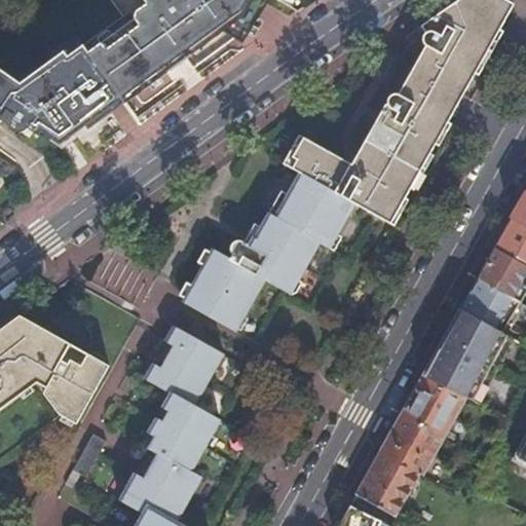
[(256,19),(267,0),(142,0),(147,7),(132,19),(127,12),(84,43),(124,102),(176,64),(220,32),(238,44),(256,19)]
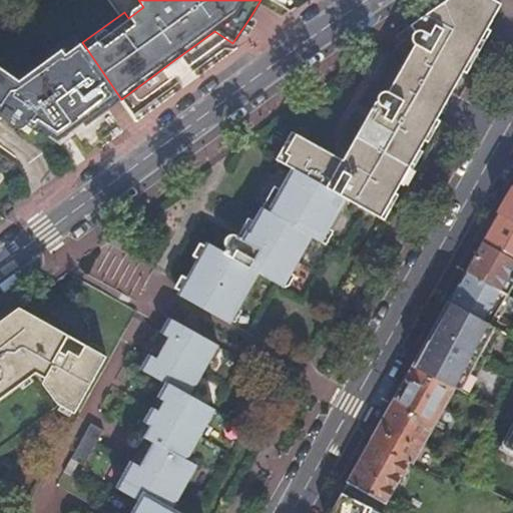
[(344,196),(379,215),(435,115),(442,103),(499,1),(498,0),(440,0),(408,23),(414,31),(412,34),(412,36),(412,39),(414,41),(387,89),(380,90),(378,93),(377,97),(378,100),(374,100),(342,158),(291,129),(275,157),(292,166),(267,210),(262,207),(243,238),(229,231),(224,233),(222,236),(221,239),(221,242),(222,244),(224,245),(221,251),(204,242),(181,284),(182,284),(177,293),(228,321),(257,271),(282,285),(310,234),(320,239),(344,196)]
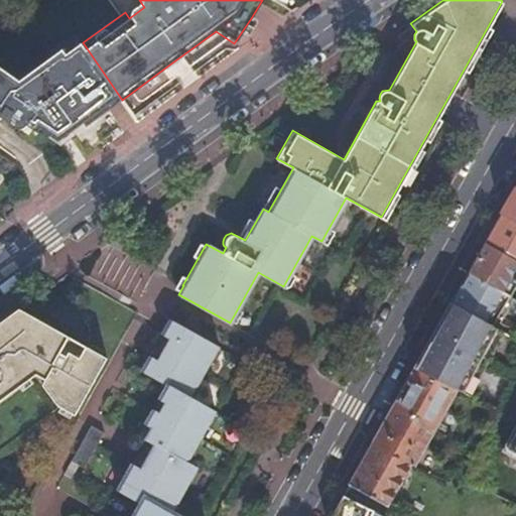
[(0,116),(23,133),(39,128),(63,144),(71,139),(116,105),(122,100),(83,42),(57,60),(53,54),(29,73),(0,52),(0,116)]
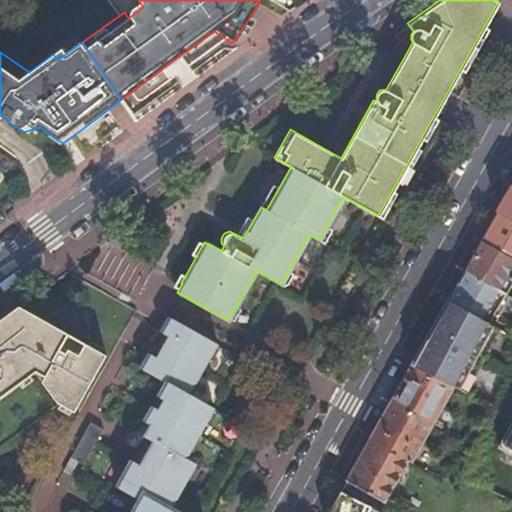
[(501,206),(497,213),(511,221),(511,186),(511,187),(501,206)]
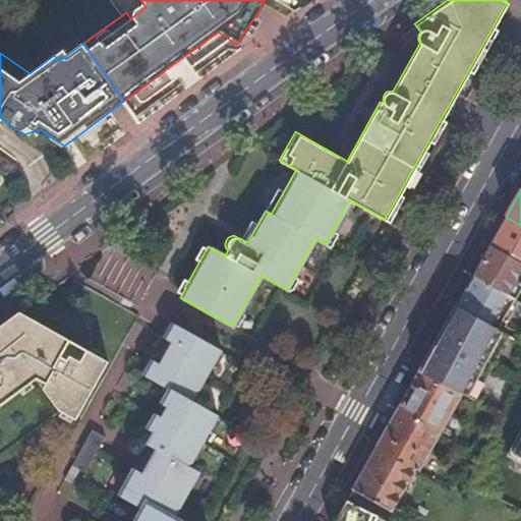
[(500,227),(489,246),(520,264),(520,225),(506,217),(500,227)]
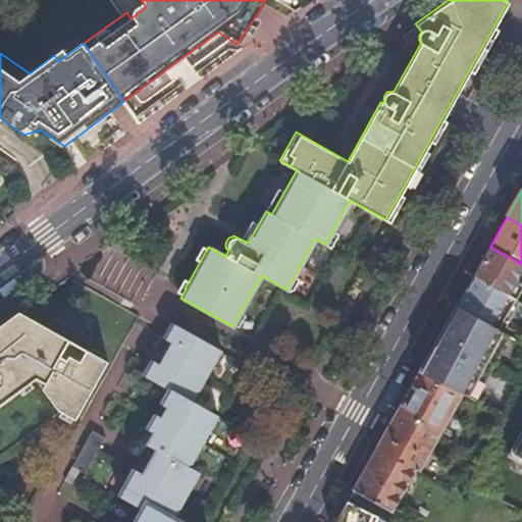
[(109,246),(121,253),(131,238),(124,235),(109,246)]
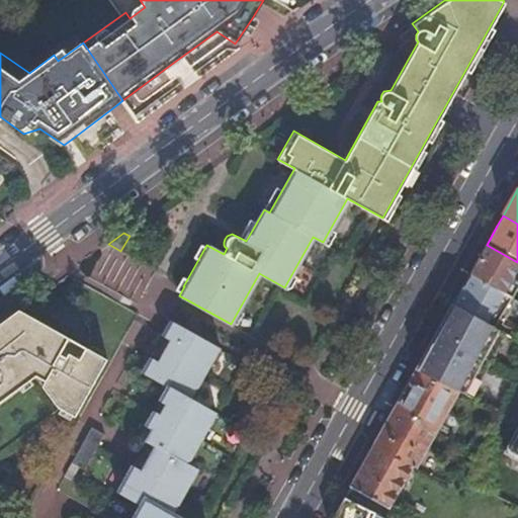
[(473,268),(470,273),(511,296),(510,296),(511,297),(513,298),(517,287),(517,262),(487,245),(473,268)]
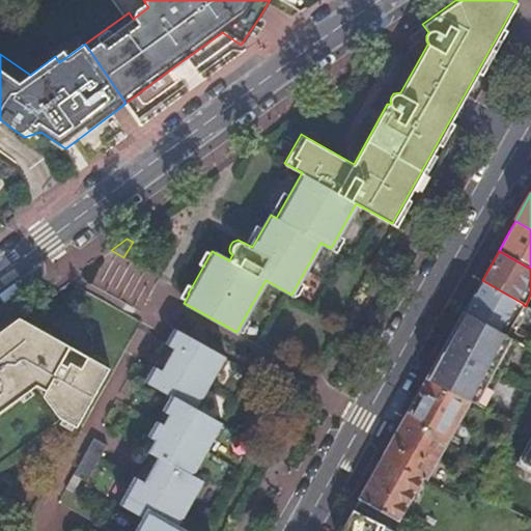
[(524,304),(482,280),(472,299),(465,312),(507,335),(524,305),(523,304),(524,304)]
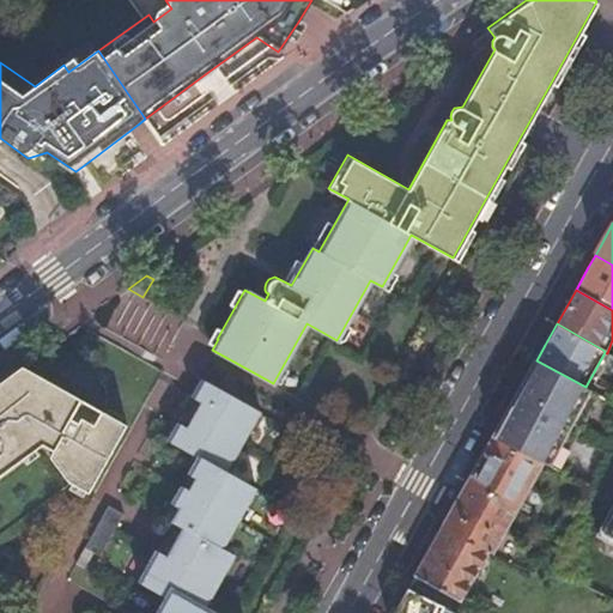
[(607,353),(605,352),(586,387),(592,392),(610,401),(612,396),(593,386),(610,354),(607,353)]
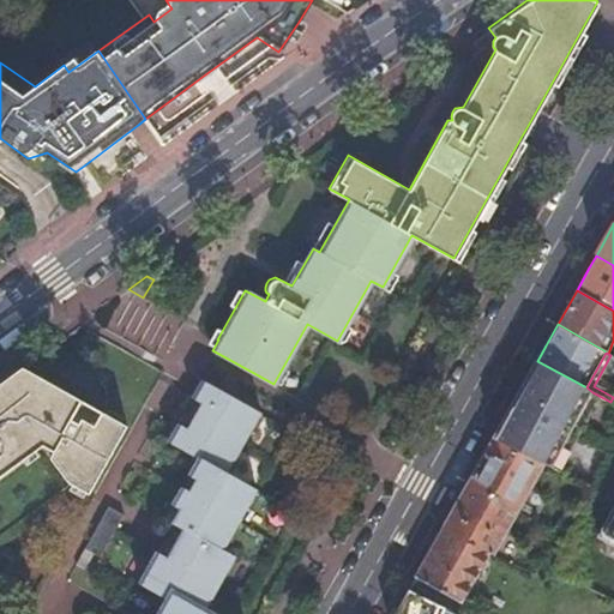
[(545,464),(551,468),(561,447),(566,450),(585,416),(581,414),(593,392),(587,387),(537,361),(515,399),(493,439),(545,464)]
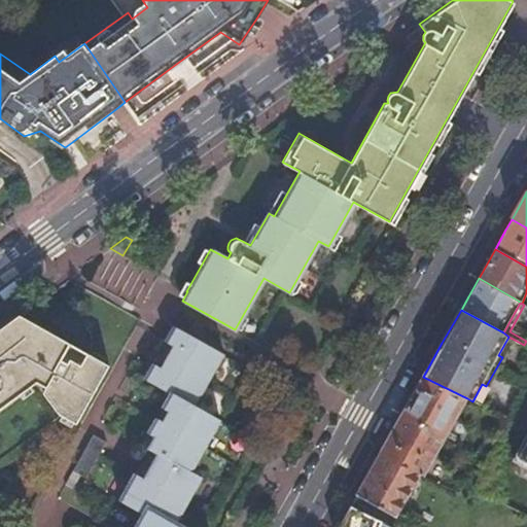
[(0,410),(35,384),(44,389),(41,395),(54,418),(73,429),(108,366),(19,316),(0,328),(0,410)]
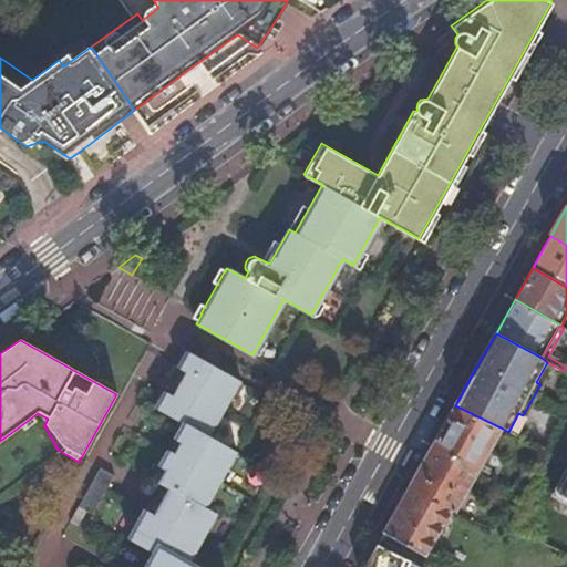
[(196,566),(187,562),(214,514),(203,507),(233,452),(207,437),(239,380),(182,348),(177,356),(176,356),(172,364),(167,372),(150,404),(182,423),(153,475),(150,475),(146,475),(143,477),(142,480),(141,482),(142,485),(146,490),(151,491),(156,486),(166,492),(155,511),(145,506),(129,535),(154,548),(143,566),(196,566)]
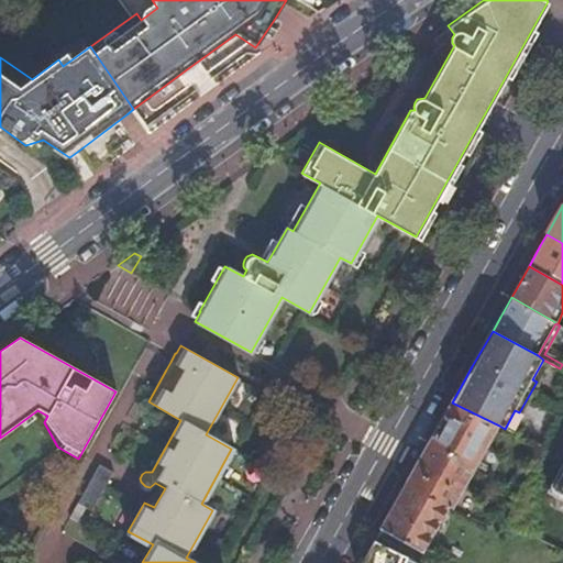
[(166,370),(170,362),(164,359),(161,366),(166,370)]
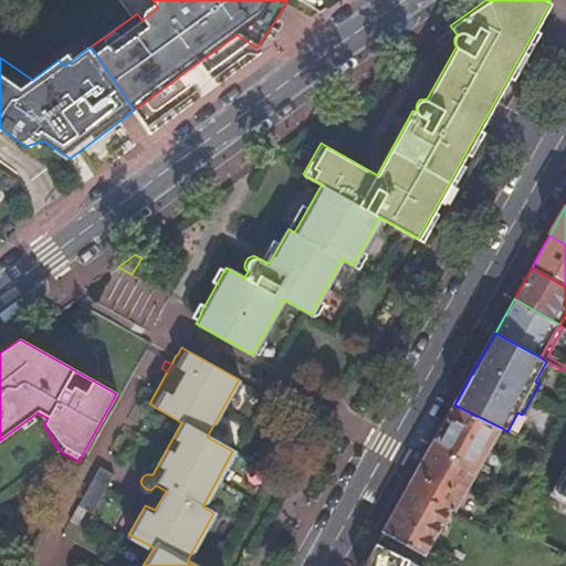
[(451,411),(431,446),(477,471),(502,428),(454,405),(451,411)]
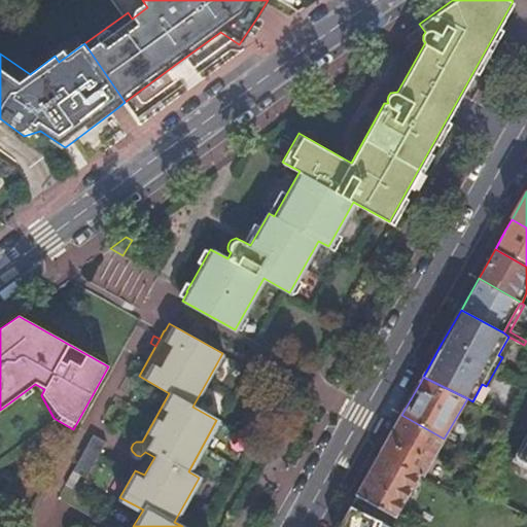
[(380,453),(419,475),(423,477),(444,438),(401,415),(385,445),(380,453)]
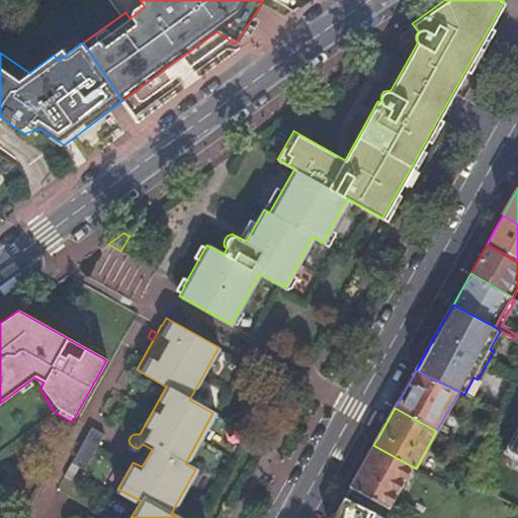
[(104,434),(91,428),(64,477),(71,481),(79,466),(85,469),(104,434)]
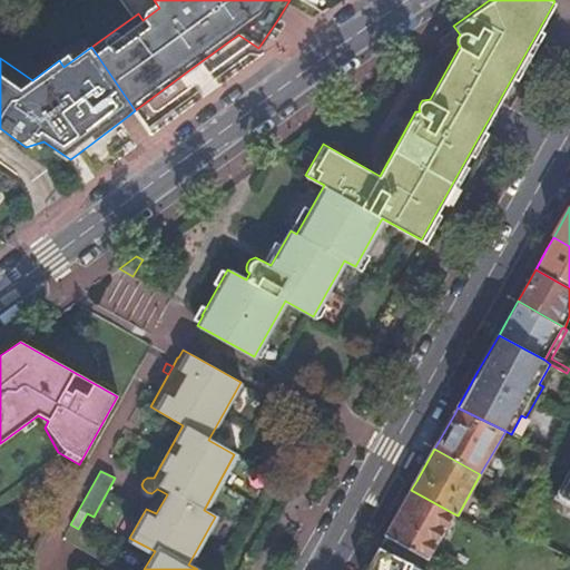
[(569,471),(556,499),(569,507),(569,471)]
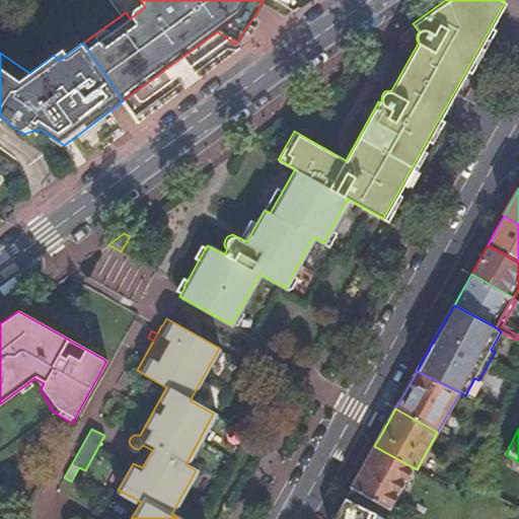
[(371,452),(351,489),(389,509),(413,467),(374,446),(371,452)]
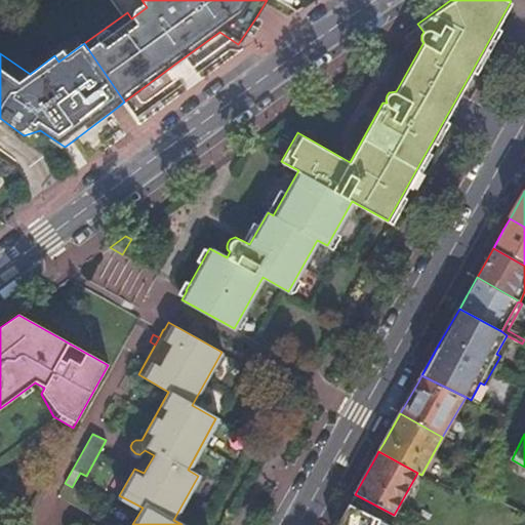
[(377,524),(380,521),(349,505),(338,523),(336,524),(377,524)]
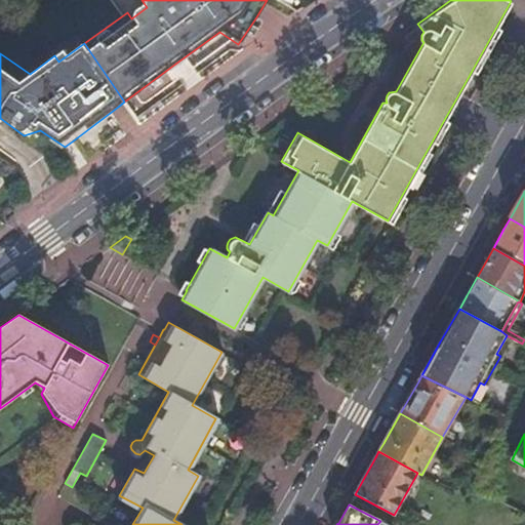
All buildings are outlined.
